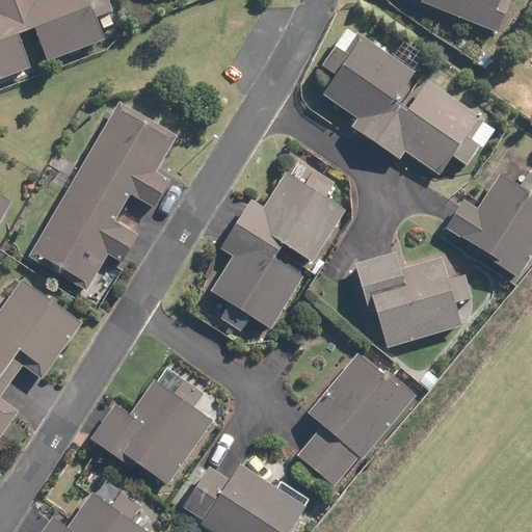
[(0,0),(0,79),(29,69),(16,35),(24,32),(10,0),(0,0)]
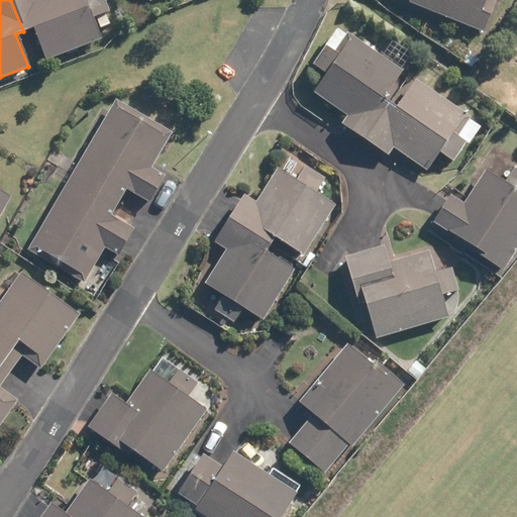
[(10,0),(23,31),(32,26),(46,61),(101,39),(97,31),(110,26),(105,13),(108,12),(103,0),(10,0)]
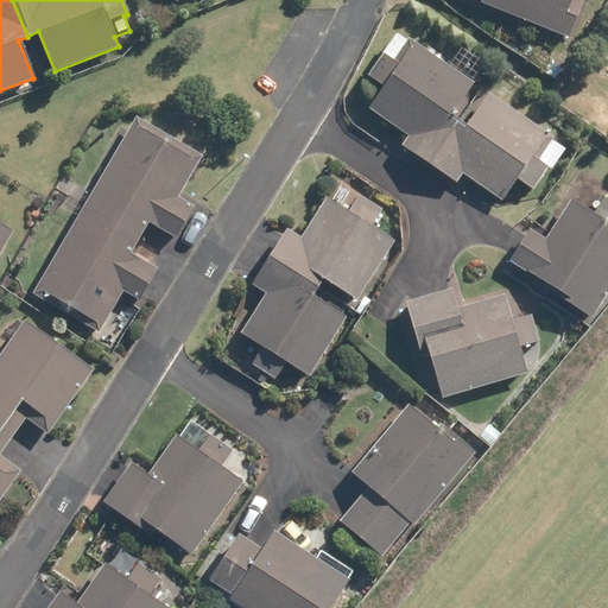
[(481,0),(481,1),(568,37),(582,0),(481,0)]
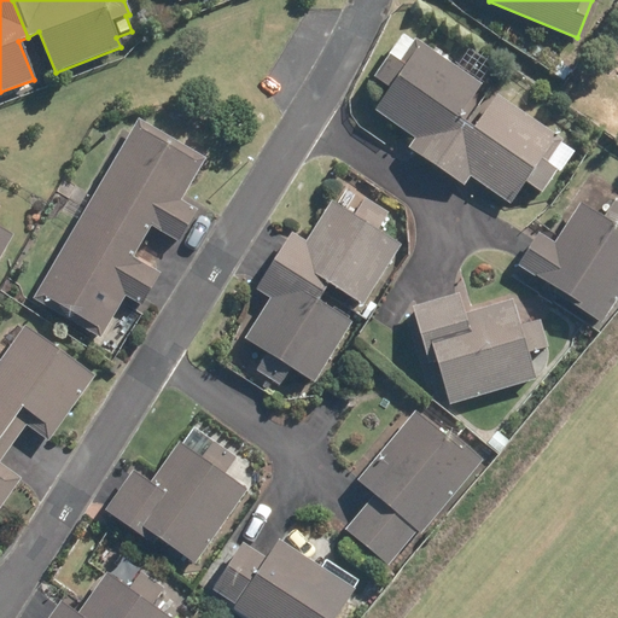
[(414,139),(407,149),(435,168),(465,124),(455,118),(478,86),(414,40),(412,42),(403,36),(373,79),(389,89),(373,110),(414,139)]
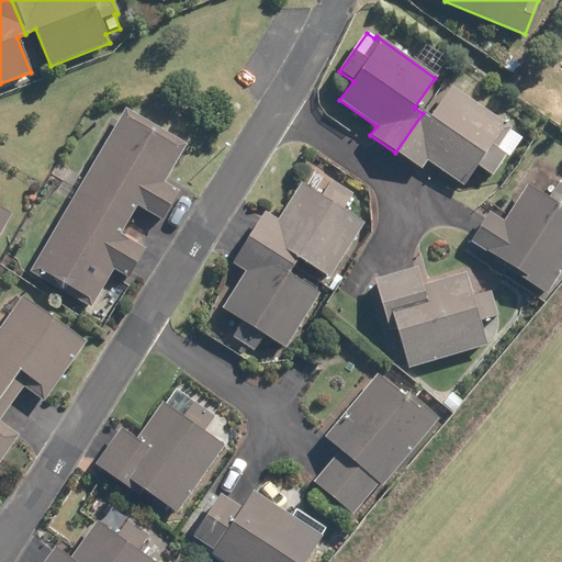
[(507,58),(502,67),(514,74),(519,65),(507,58)]
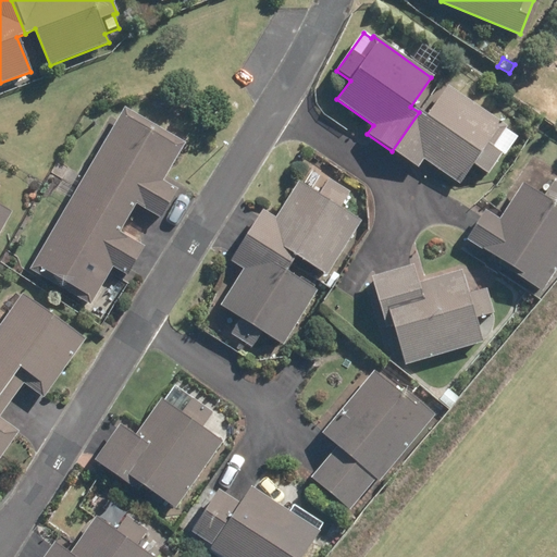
[(419,112),(392,151),(416,169),(422,159),(458,184),(472,164),(487,174),(502,153),(504,157),(516,139),(504,130),(506,127),(446,85),(425,116),(419,112)]
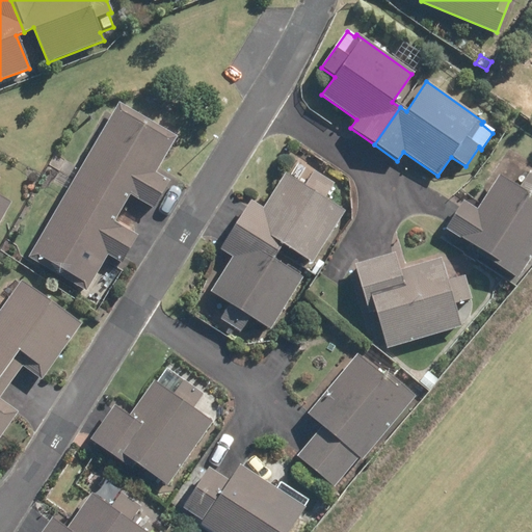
[(154,174),(176,137),(118,104),(70,187),(118,214),(130,195),(152,208),(168,182),(154,174)]
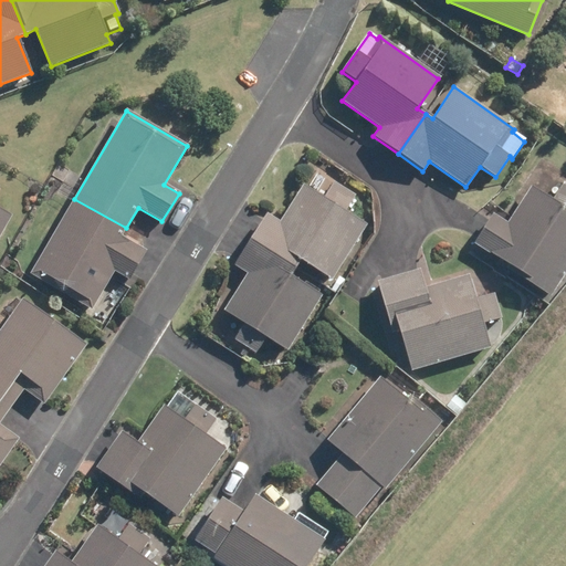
[(468,241),(493,258),(489,266),(544,302),(547,295),(544,293),(565,258),(565,185),(556,179),(545,197),(524,184),(502,219),(488,210),(468,241)]
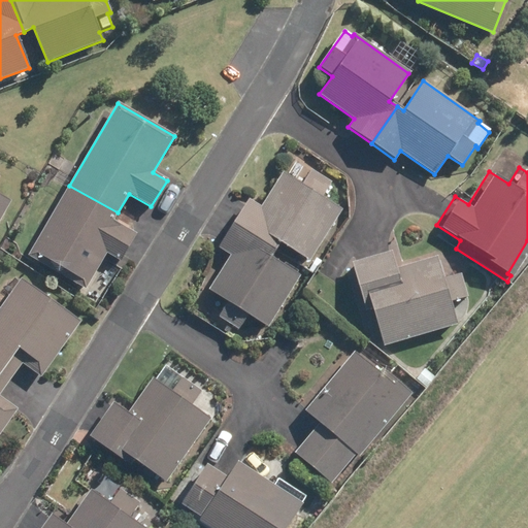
[(277,243),(292,253),(290,256),(302,263),(305,260),(309,262),(341,209),(322,197),(330,184),(310,171),(301,186),(282,173),(260,208),(248,200),(233,224),(274,250),(277,243)]
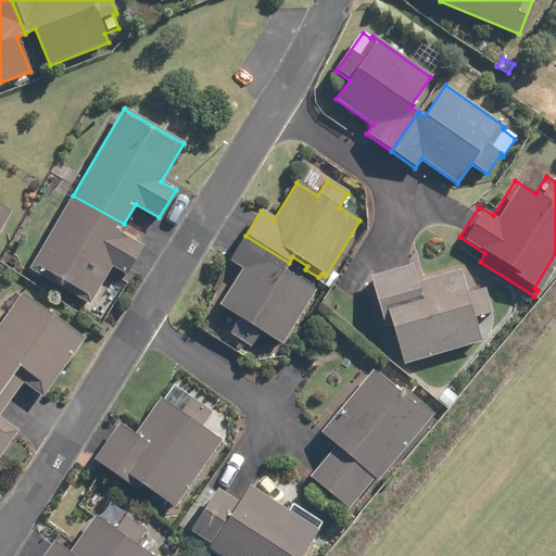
[(143,248),(118,232),(124,224),(73,196),(29,269),(90,304),(112,266),(127,276),(143,248)]
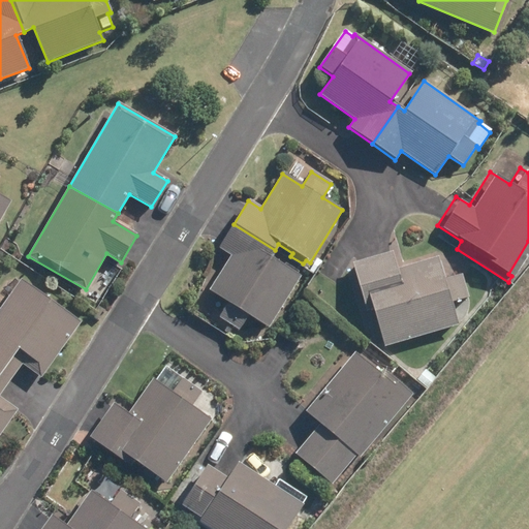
[(0,219),(10,203),(0,195),(0,219)]
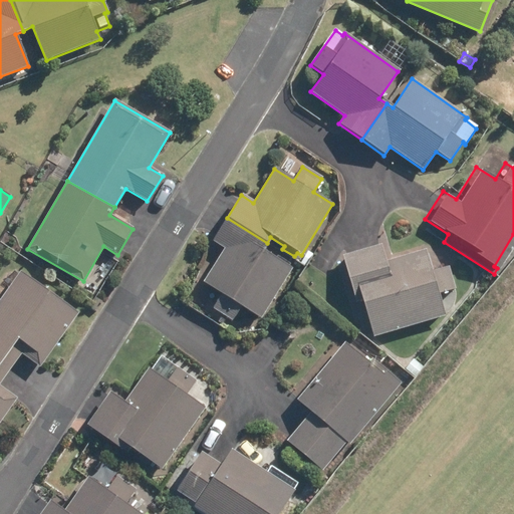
[(220,295),(212,308),(231,321),(241,306),(260,318),(291,270),(262,251),(267,243),(227,218),(212,241),(224,248),(203,283),(220,295)]
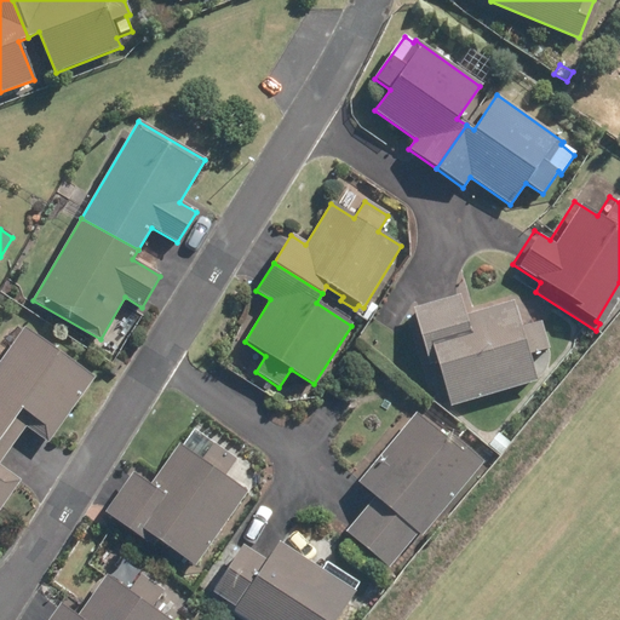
[(458,294),(412,308),(428,366),(438,362),(451,406),(537,382),(528,355),(550,349),(543,322),(521,328),(512,302),(465,316),(458,294)]
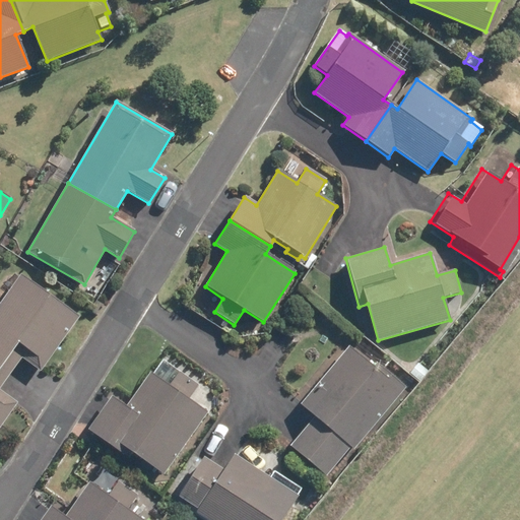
[(0,366),(10,373),(21,359),(39,371),(78,318),(20,275),(17,278),(10,273),(0,285),(0,366)]
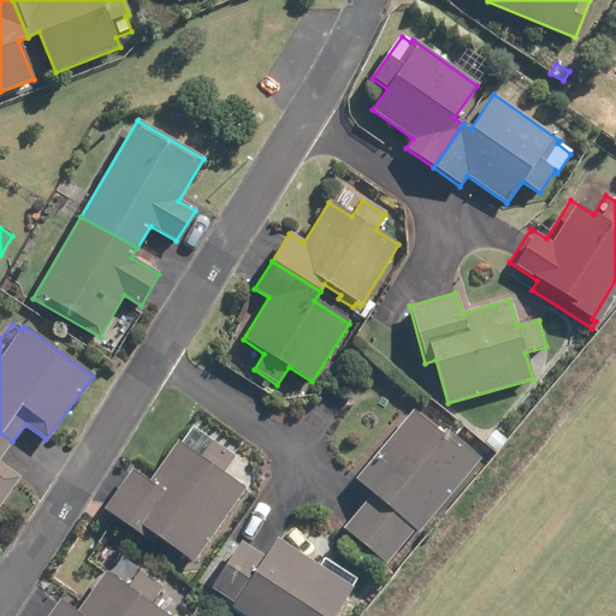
[(412,410),(355,480),(373,493),(343,528),(386,564),(415,529),(419,532),(479,460),(446,433),(444,436),(412,410)]
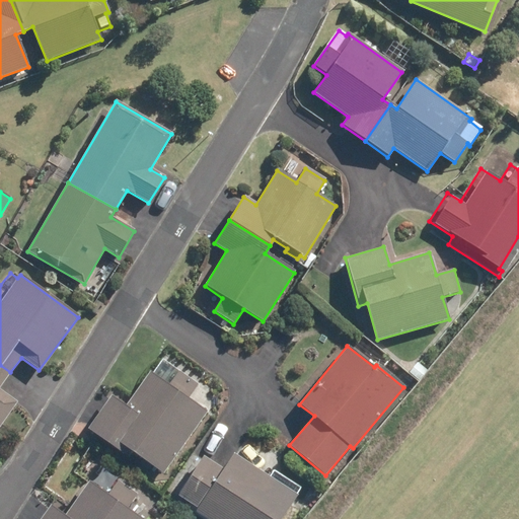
[(417,363),(409,372),(419,381),(427,371),(417,363)]
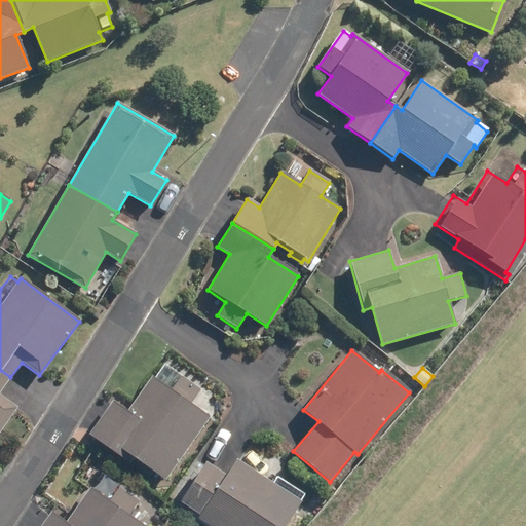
[(0,433),(19,409),(0,395),(0,390),(10,377),(0,370),(0,433)]
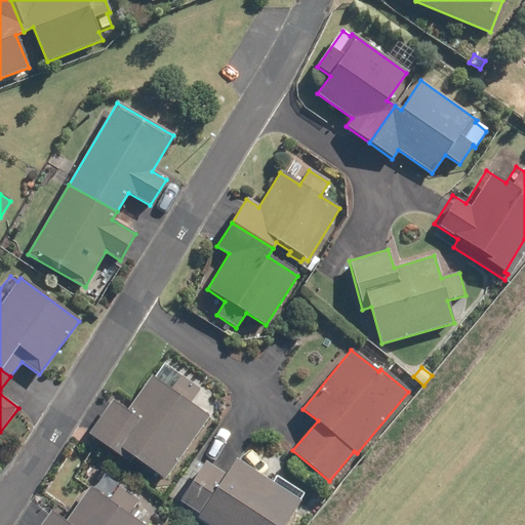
[(113,402),(89,434),(129,463),(134,456),(164,479),(209,417),(190,403),(199,391),(180,375),(170,391),(152,377),(127,412),(113,402)]
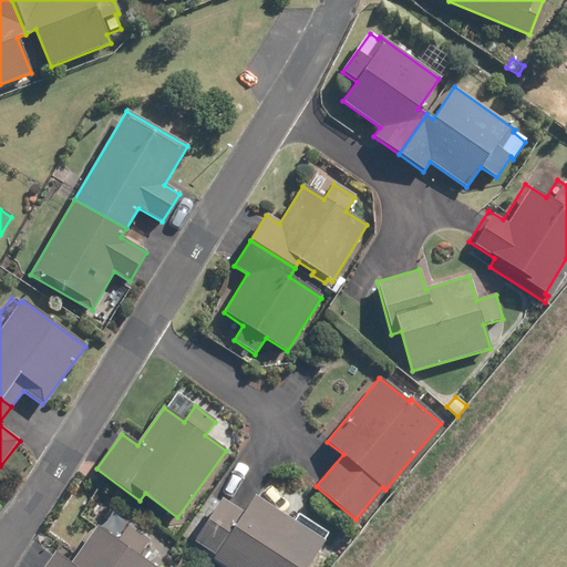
[(307,566),(325,540),(254,497),(244,513),(222,498),(195,542),(217,555),(214,560),(225,566),(307,566)]
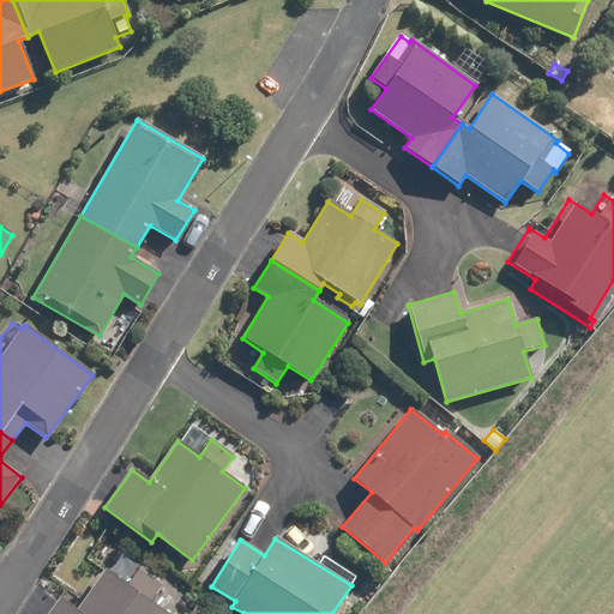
[(60,600),(49,613),(167,613),(149,602),(161,585),(138,569),(126,587),(104,571),(76,611),(60,600)]
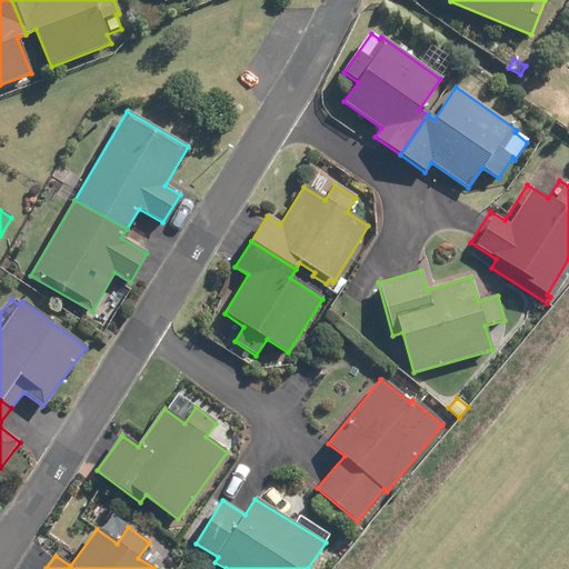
All buildings are outlined.
